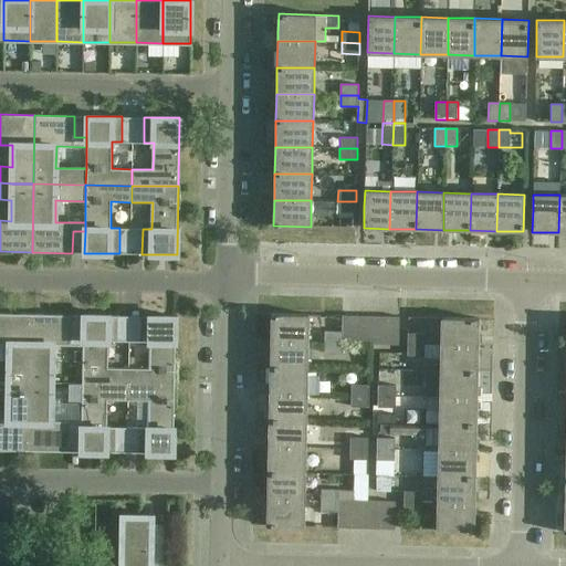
[(356,201),(337,201),(337,212),(355,212),(356,201)]
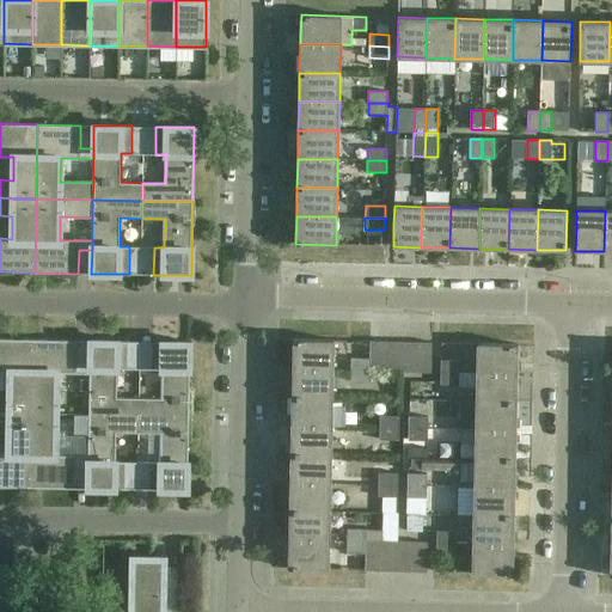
[(0,372),(10,372),(8,414),(32,414),(34,340),(0,338),(0,372)]
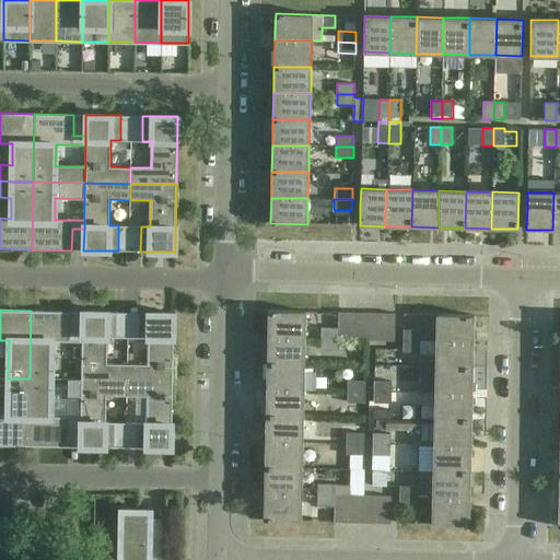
[(70,312),(31,311),(30,378),(51,378),(53,341),(82,342),(82,333),(70,333),(70,312)]
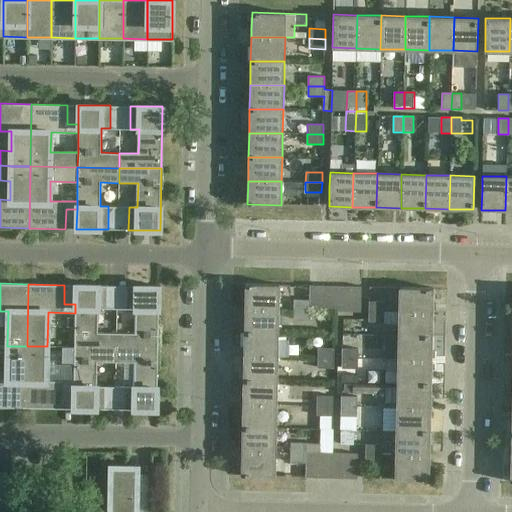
[(245,284),(245,308),(278,309),(279,285),(245,284)]
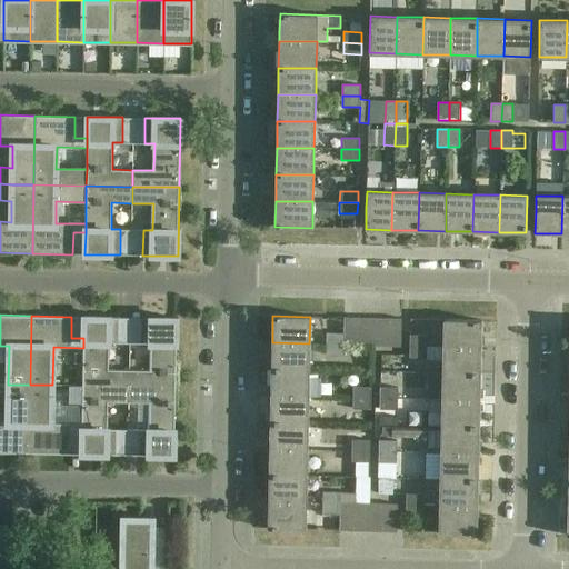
[(83,348),(82,386),(129,387),(129,370),(109,370),(109,343),(119,343),(119,318),(83,317),(83,338),(83,348)]
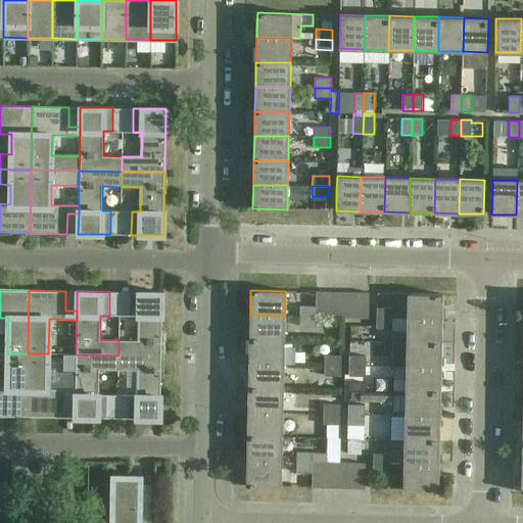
[(317,291),(317,306),(316,317),(316,319),(329,319),(330,291),(317,291)]
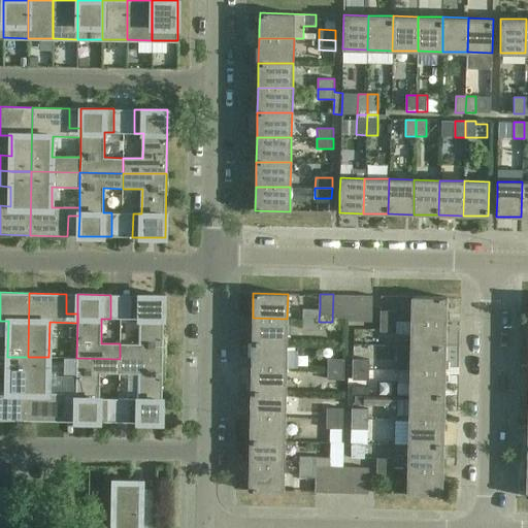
[(345,295),(333,294),(332,322),(345,322),(345,295)]
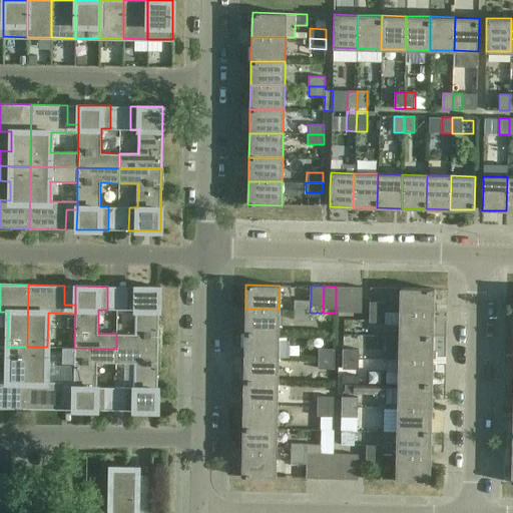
[(135,334),(116,334),(116,349),(158,349),(159,287),(127,287),(127,310),(135,310),(135,334)]
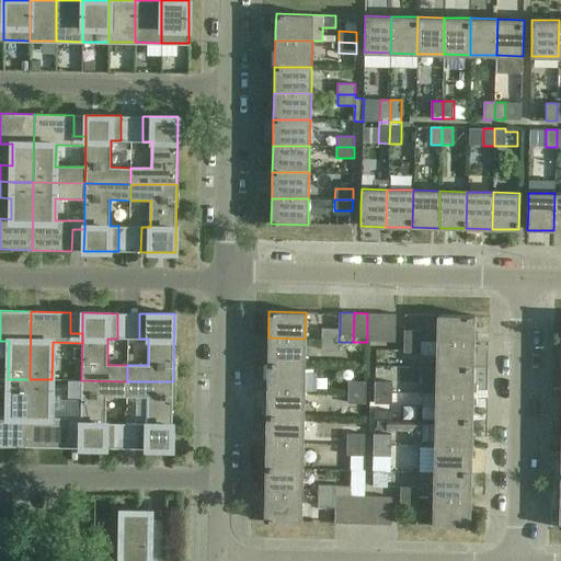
[(381,313),(367,313),(367,342),(381,343),(381,313)]
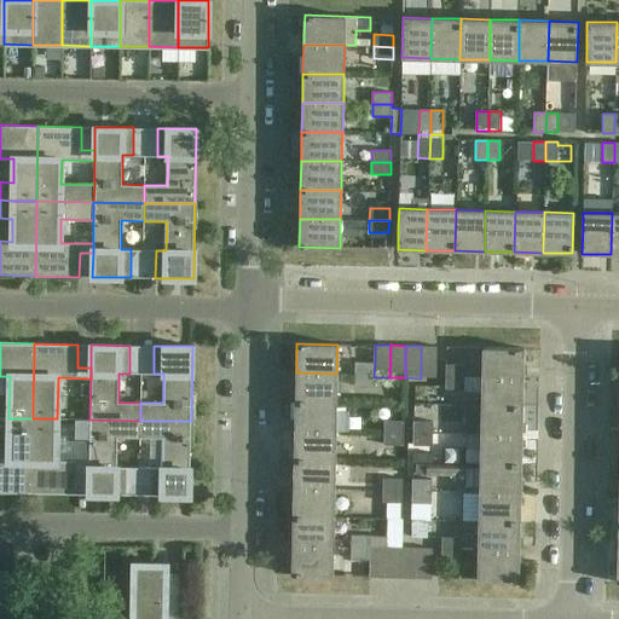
[(437,346),(421,346),(421,379),(435,379),(437,346)]
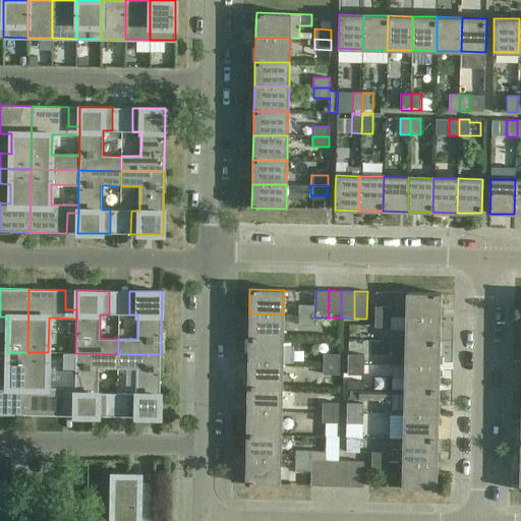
[(407,292),(406,316),(441,317),(441,293),(407,292)]
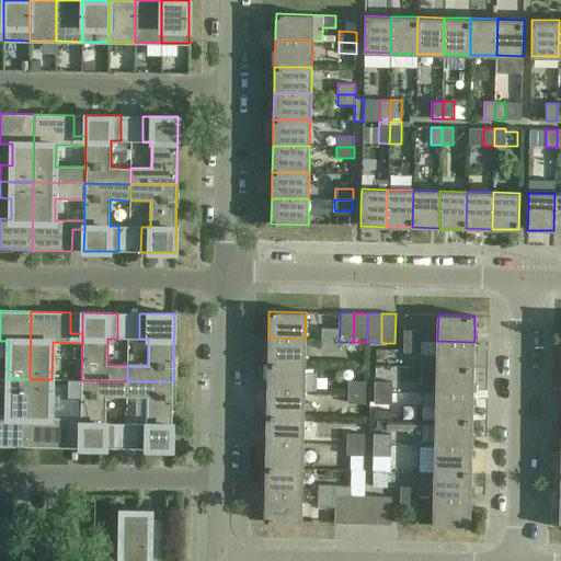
[(322,329),(322,339),(339,340),(340,329),(322,329)]
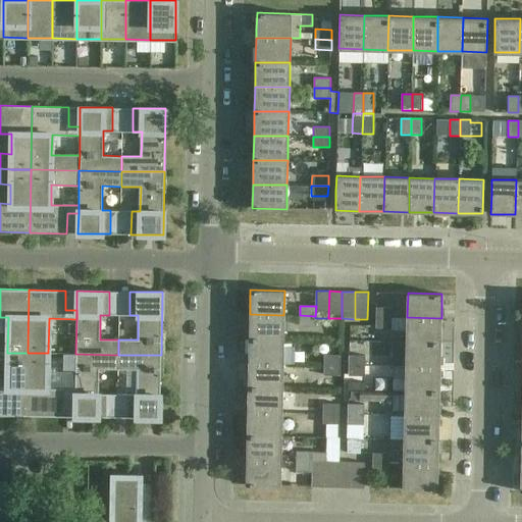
[(376,308),(376,316),(393,317),(393,308),(376,308)]
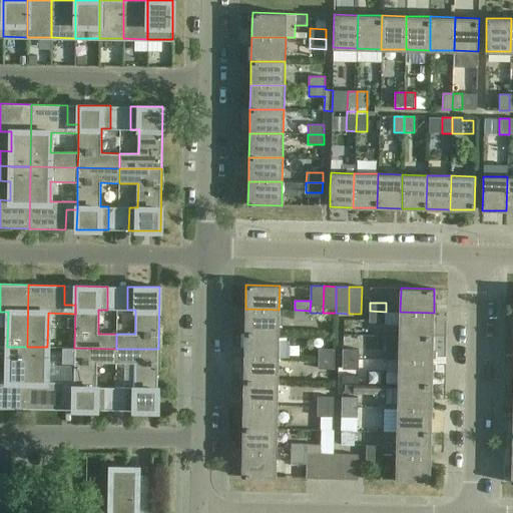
[(245,309),(244,333),(279,334),(279,310),(245,309)]
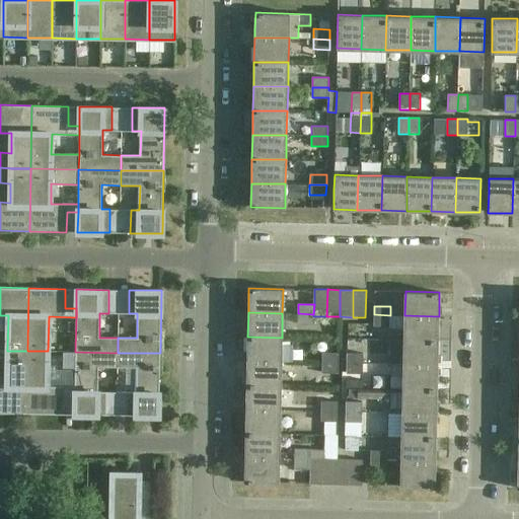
[(313,314),(298,313),(297,323),(313,324),(313,316),(313,314)]
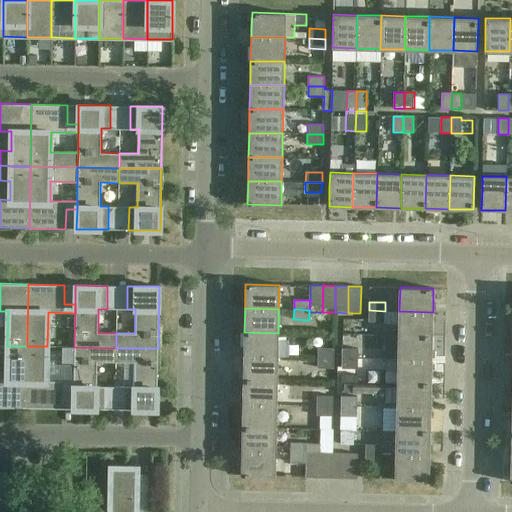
[(385,311),(369,310),(369,321),(384,321),(385,311)]
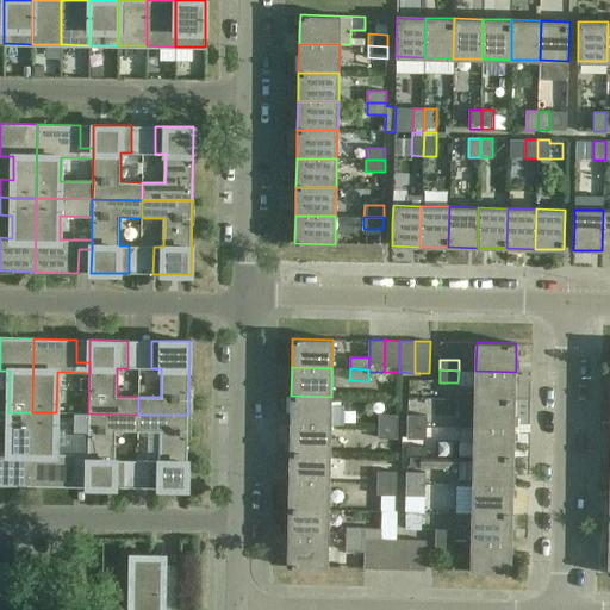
[(475,371),(475,399),(515,400),(516,372),(475,371)]
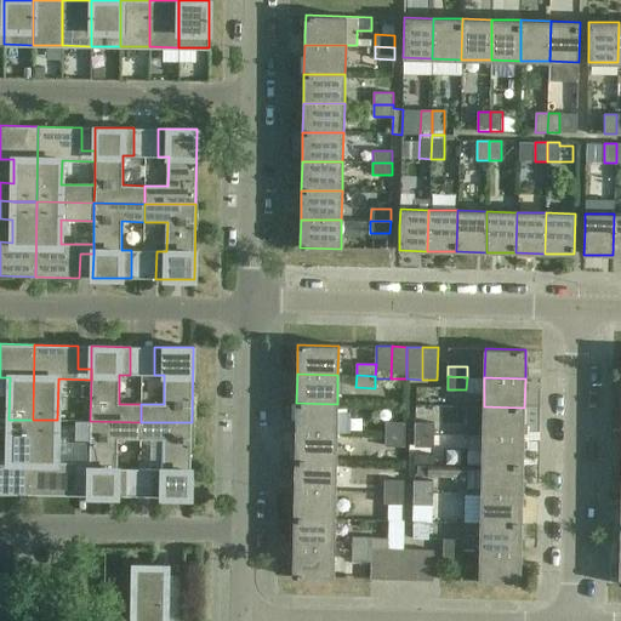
[(296,403),(296,432),(336,433),(337,404),(296,403)]
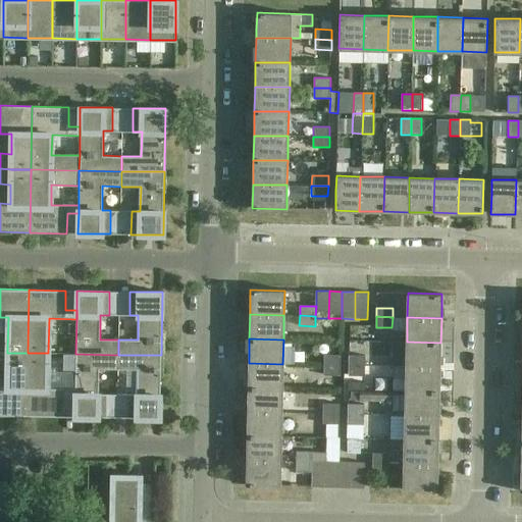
[(394,343),(394,366),(440,367),(440,343),(407,342),(407,343),(394,343)]
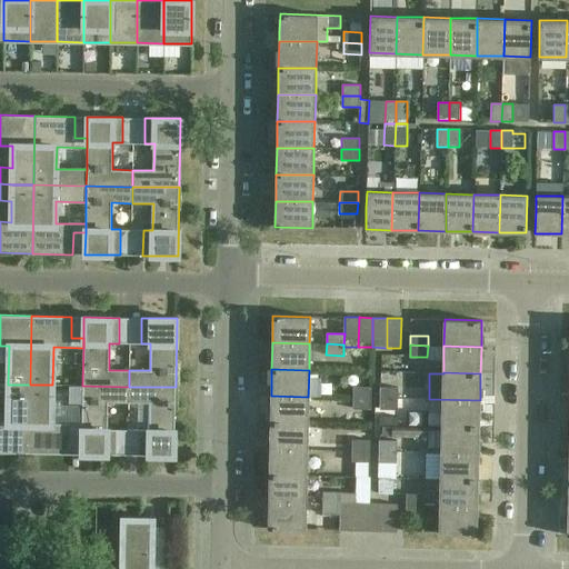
[(30,385),(8,385),(8,422),(0,421),(0,452),(29,453),(30,385)]
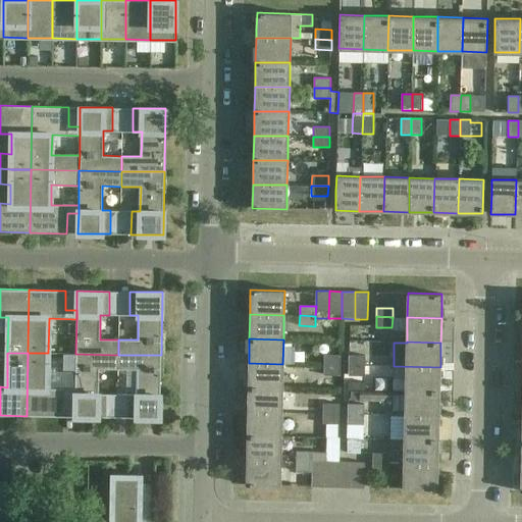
[(48,353),(28,353),(27,416),(63,417),(63,397),(74,397),(75,388),(47,388),(48,353)]
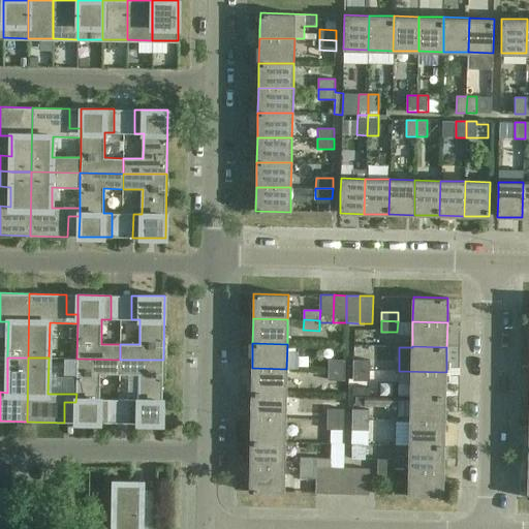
[(76,394),(75,402),(75,423),(109,423),(109,399),(100,399),(100,374),(120,374),(120,360),(76,359),(76,394)]
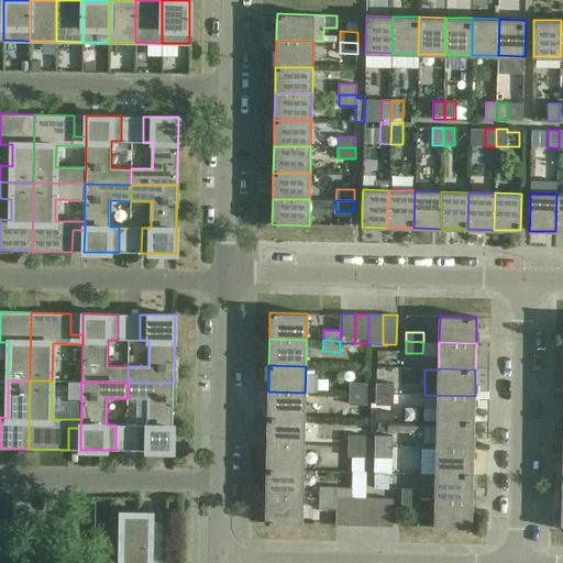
[(174,383),(128,383),(128,398),(147,399),(147,426),(138,424),(138,451),(173,451),(174,383)]
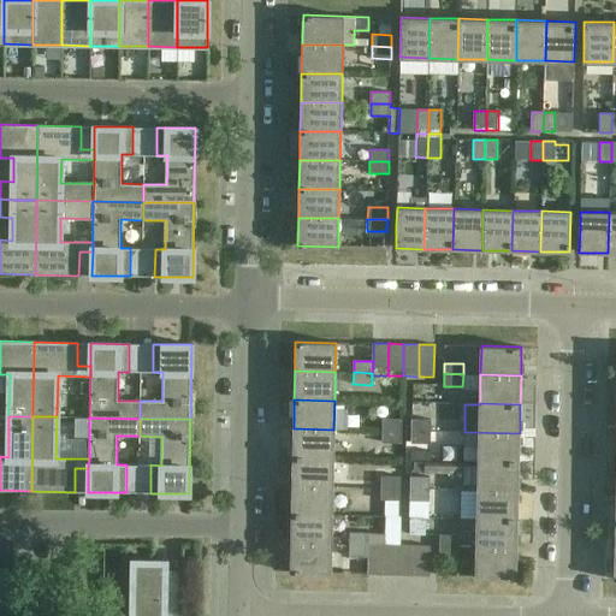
[(383,419),(383,431),(402,431),(402,419),(383,419)]
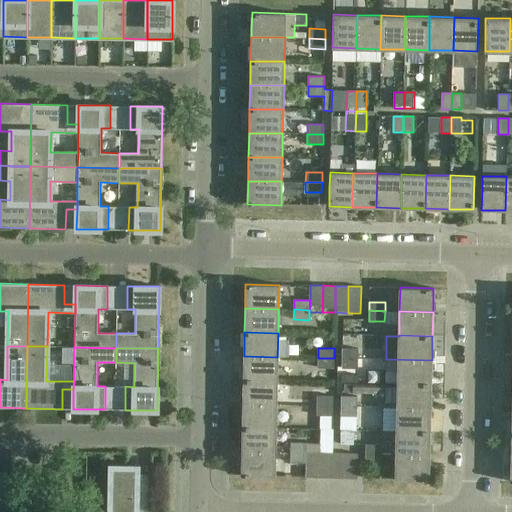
[(342,348),(342,358),(358,358),(358,349),(342,348)]
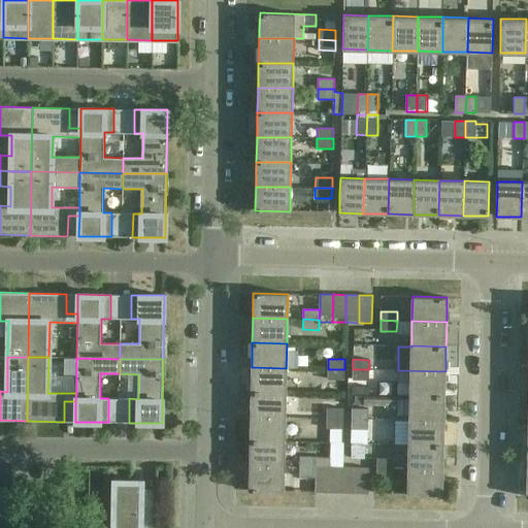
[(252,367),(251,392),(286,393),(286,368),(252,367)]
